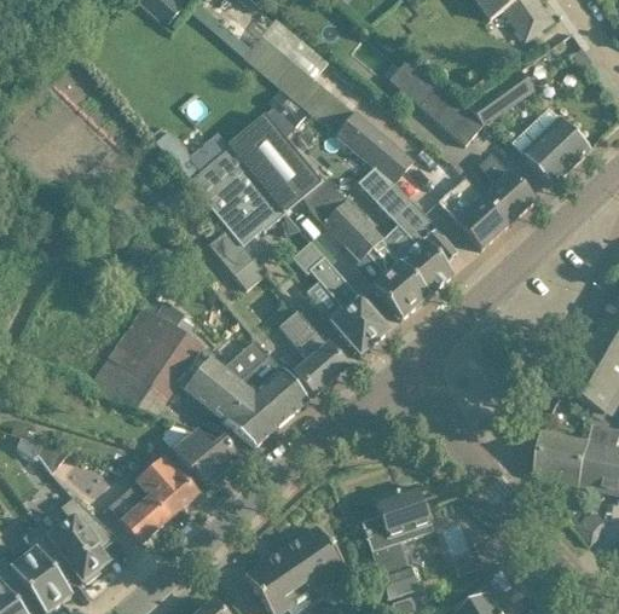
[(169,0),(156,15),(167,24),(181,9),(172,0),(169,0)]
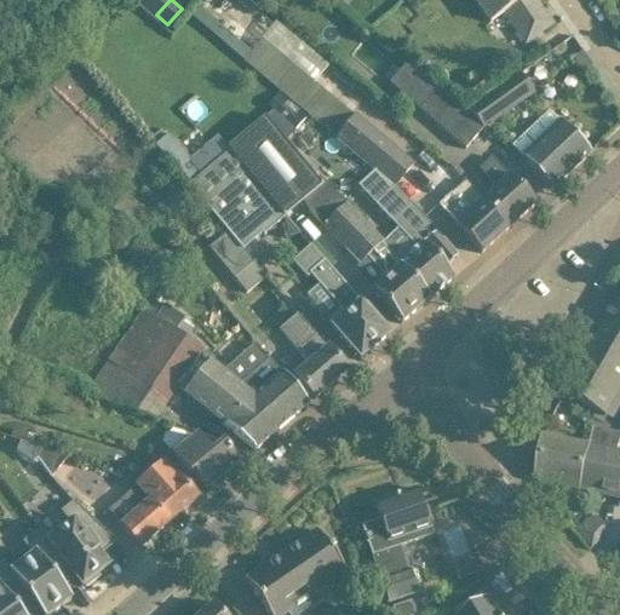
[(476,0),(491,19),(504,10),(526,40),(551,22),(535,0),(476,0)]
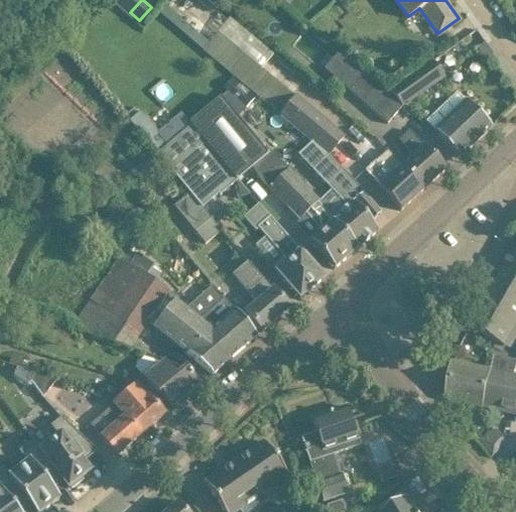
[(387,120),(401,104),(338,49),(324,67),(387,120)]
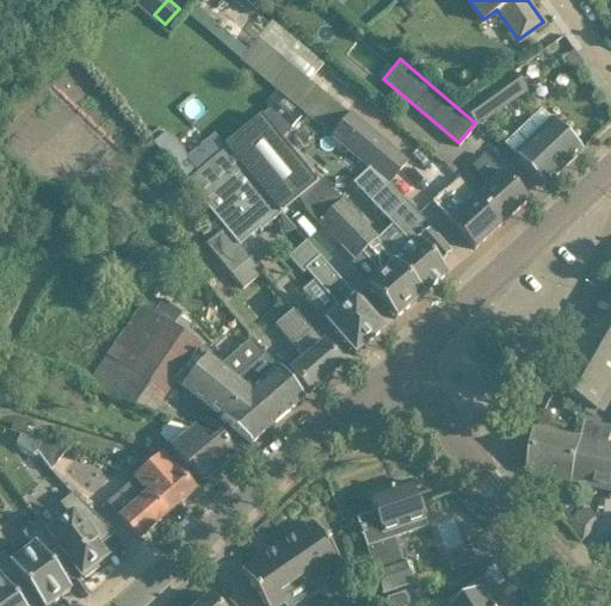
[(511,68),(462,104),(475,123),(476,124),(525,88),(511,68)]
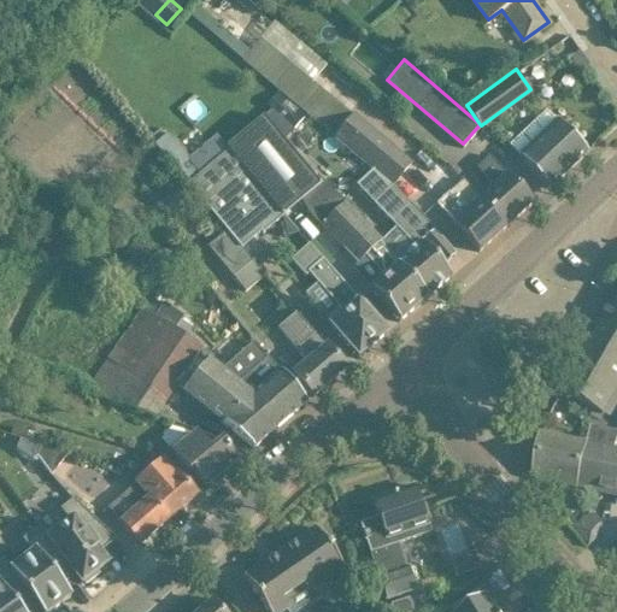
[(276,90),(265,103),(276,110),(293,125),(304,112),(276,90)]
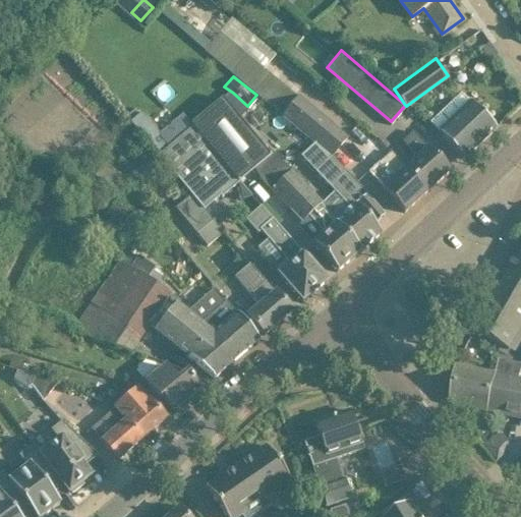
[(298,96),(282,114),(313,141),(314,142),(332,157),(347,137),(298,96)]
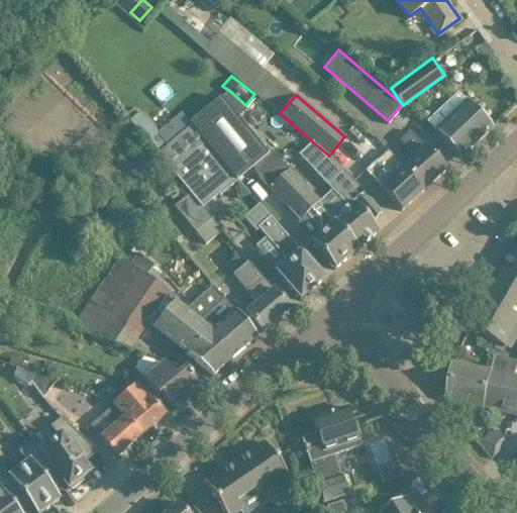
[(203,112),(192,123),(237,176),(250,166),(267,151),(221,96),(212,104),(203,112)]
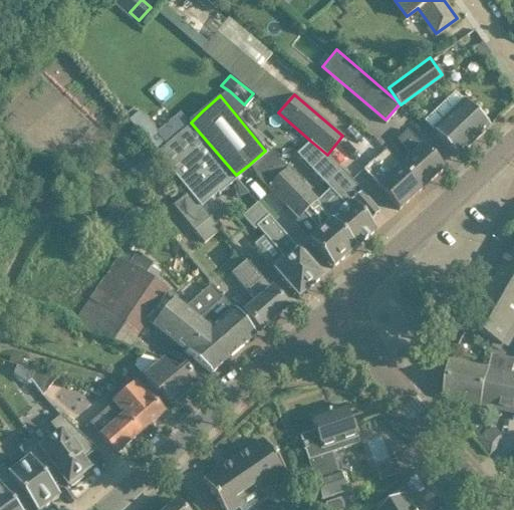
[(457,155),(489,124),(464,97),(433,129),(457,155)]
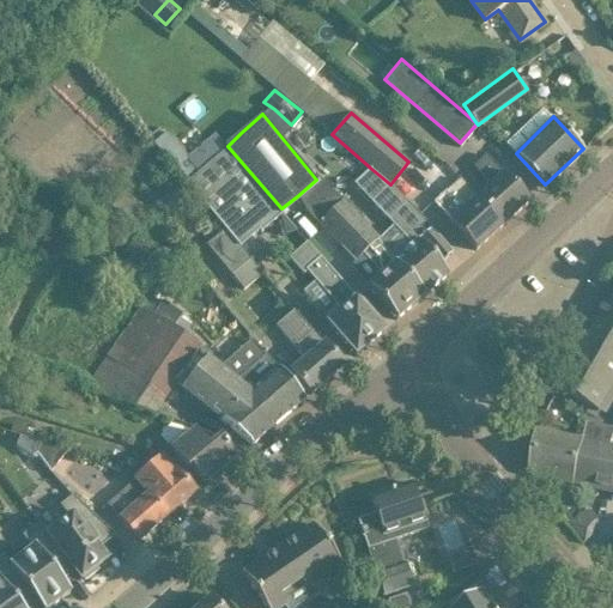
[(165,131),(152,141),(168,159),(205,200),(225,226),(241,244),(260,228),(262,230),(280,214),(283,212),(281,208),(228,146),(214,132),(187,156),(165,131)]
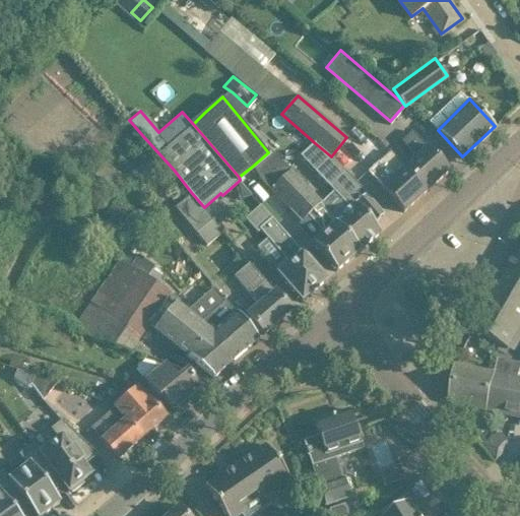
[(425,190),(449,169),(412,130),(402,140),(415,154),(403,167),(425,190)]
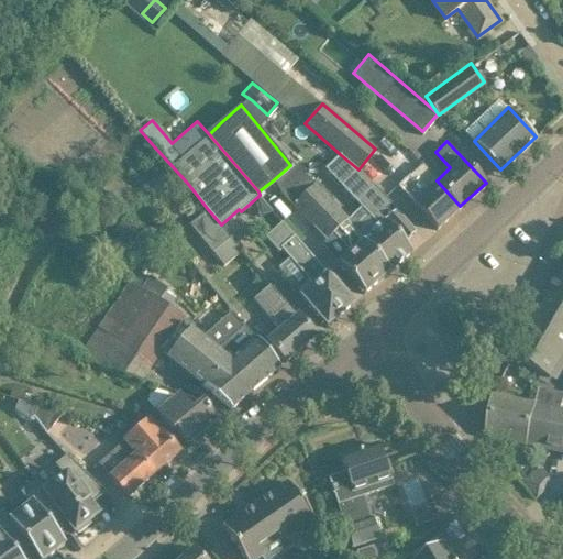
[(340,154),(326,167),(340,183),(341,184),(356,200),(361,205),(348,217),(345,219),(362,237),(362,238),(389,270),(412,249),(404,240),(416,230),(401,214),(393,203),(359,170),(340,154)]
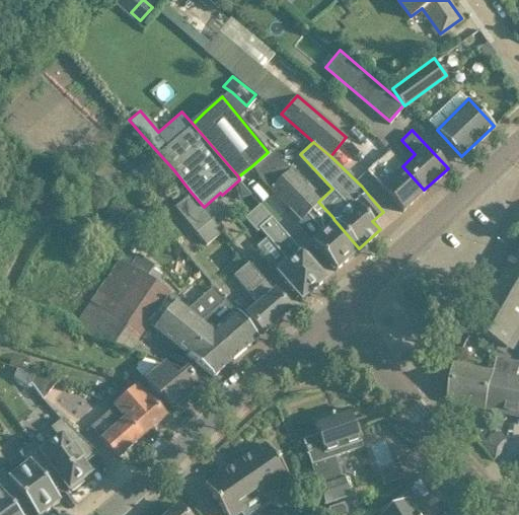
[(402,210),(424,190),(402,166),(389,150),(367,170),(402,210)]
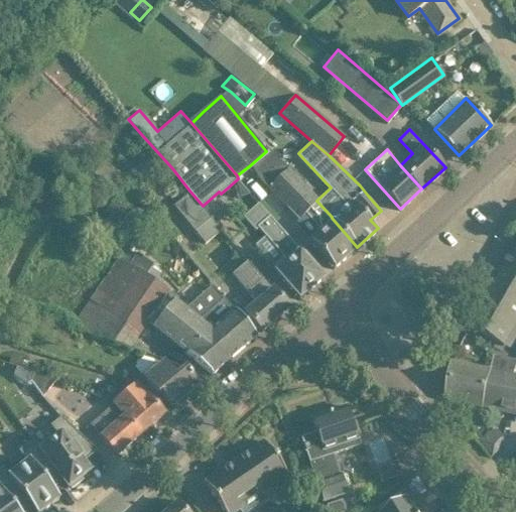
[(269,186),(268,186),(286,206),(298,218),(305,211),(321,229),(309,239),(334,267),(357,247),(332,218),(332,217),(316,201),(318,199),(314,195),(288,167),(269,186)]
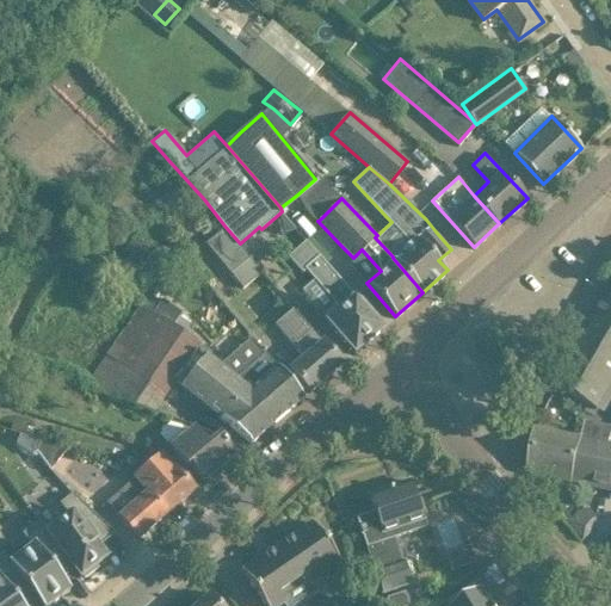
[(223,227),(205,241),(230,271),(244,286),(263,271),(239,245),(240,243),(224,226),(223,227)]
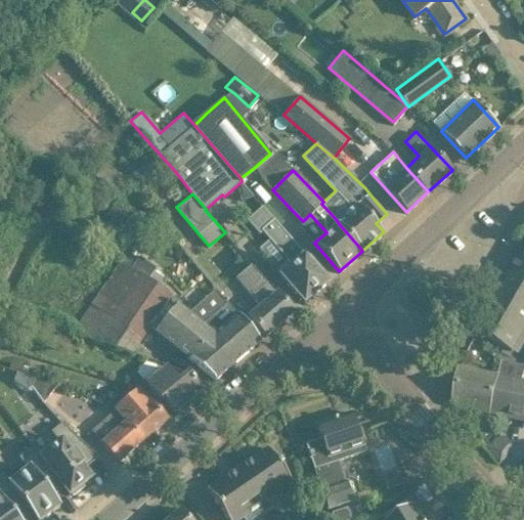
[(117,202),(107,209),(117,220),(126,214),(117,202)]
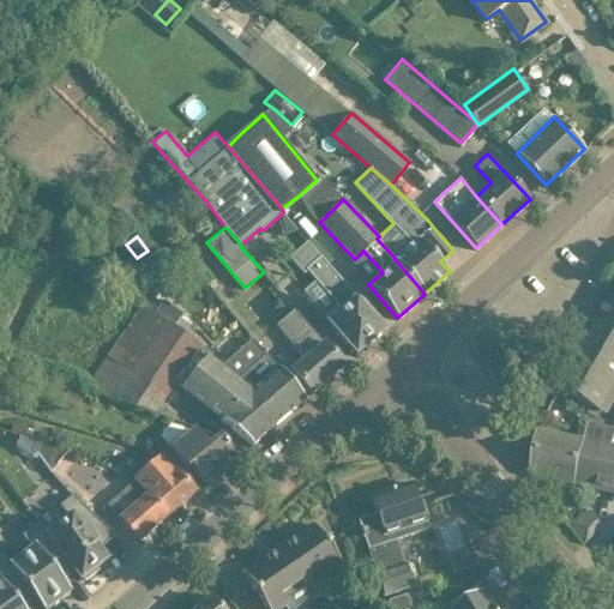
[(356,353),(384,329),(307,239),(289,255),(304,271),(307,267),(338,305),(326,315),(329,319),(327,320),(356,353)]
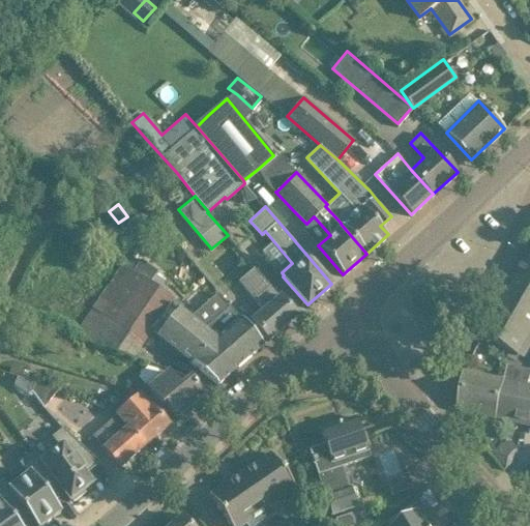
[(529,250),(480,334),(514,356),(517,353),(520,354),(529,333),(529,250)]
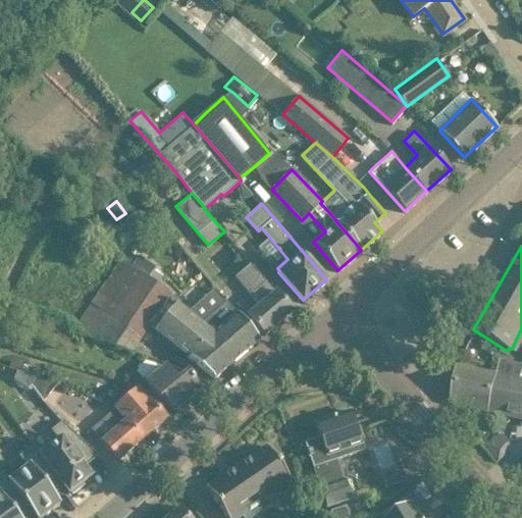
[(200,322),(168,297),(172,293),(123,258),(72,330),(131,351),(150,323),(158,330),(158,331),(214,377),(235,359),(202,320),(200,322)]
